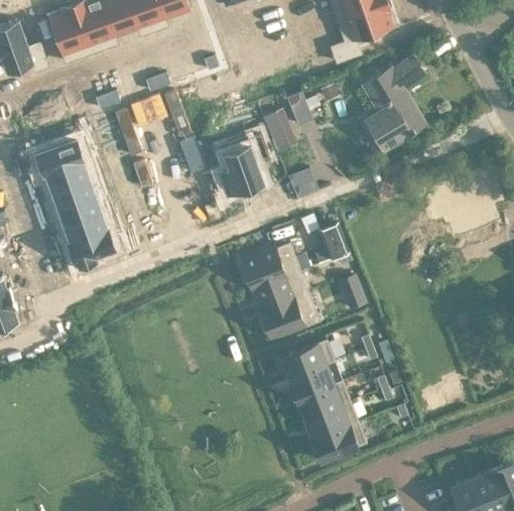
[(81,0),(75,2),(74,3),(91,53),(92,53),(117,44),(115,37),(114,37),(100,0),(89,0),(86,1),(85,0),(81,0)]
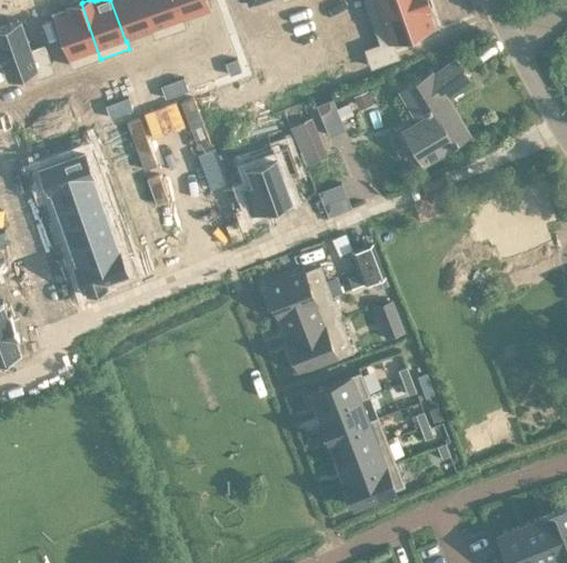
[(110,0),(126,41),(127,41),(152,32),(153,31),(141,0),(110,0)]
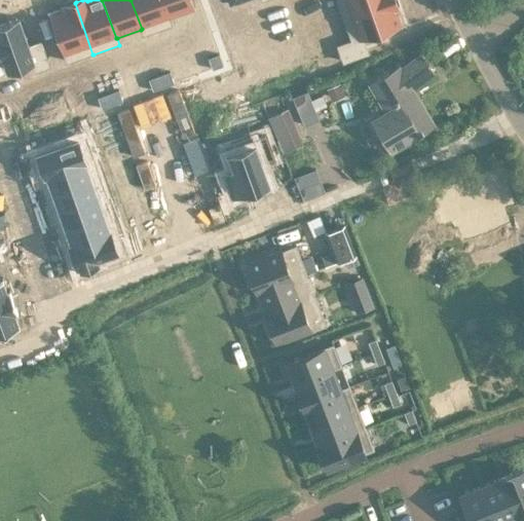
[(131,0),(142,29),(141,30),(143,36),(171,27),(169,20),(167,21),(159,0),(131,0)]
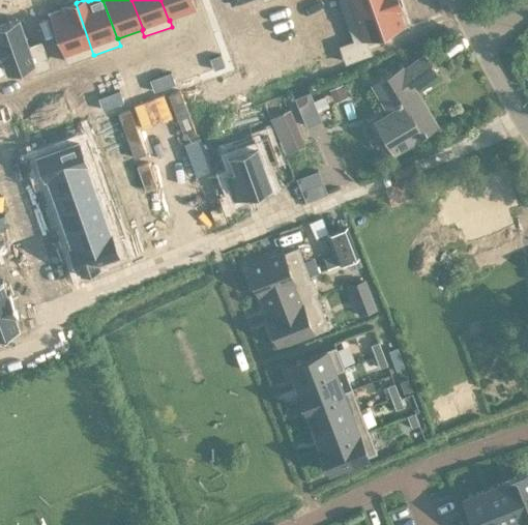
[(160,0),(169,21),(170,20),(196,10),(191,0),(160,0)]
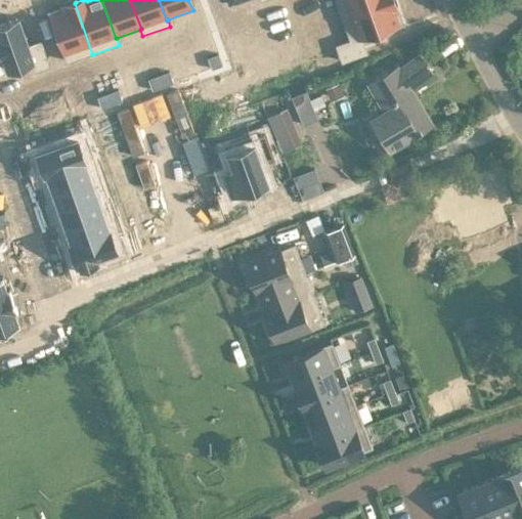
[(305,7),(302,0),(288,0),(293,12),(299,31),(311,26),(305,7)]
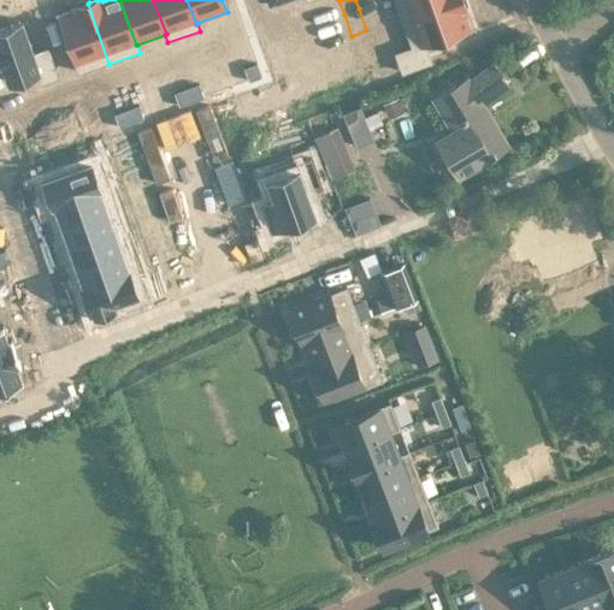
[(394,0),(401,19),(455,0),(394,0)]
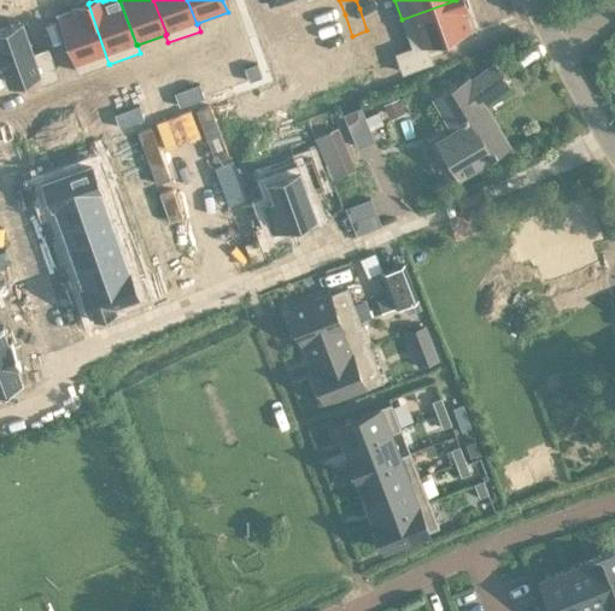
[(413,50),(396,56),(403,75),(431,64),(425,47),(470,31),(466,16),(464,12),(467,11),(466,9),(462,0),(456,0),(402,19),(406,33),(413,50)]
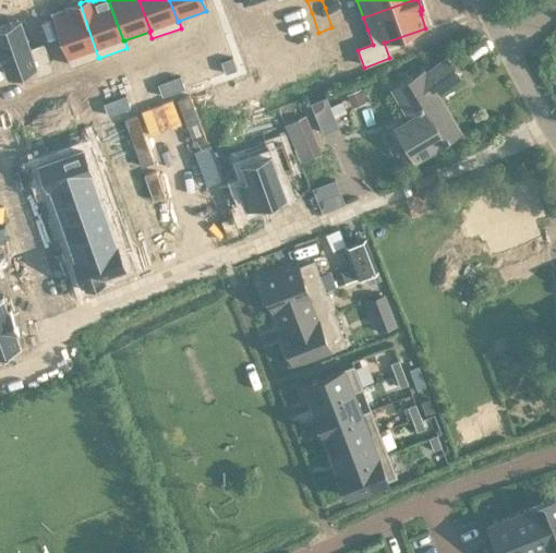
[(61,12),(52,15),(71,68),(98,58),(80,3),(77,3),(70,7),(68,8),(69,10),(61,12)]
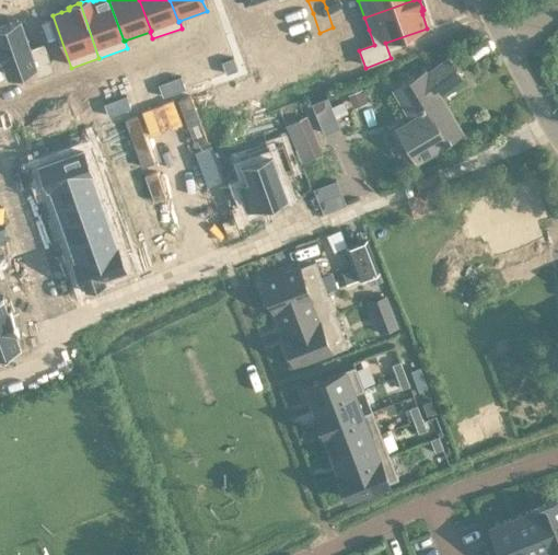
[(20,22),(0,29),(0,58),(2,65),(3,65),(3,66),(8,78),(34,68),(37,78),(53,72),(43,47),(30,51),(20,22)]
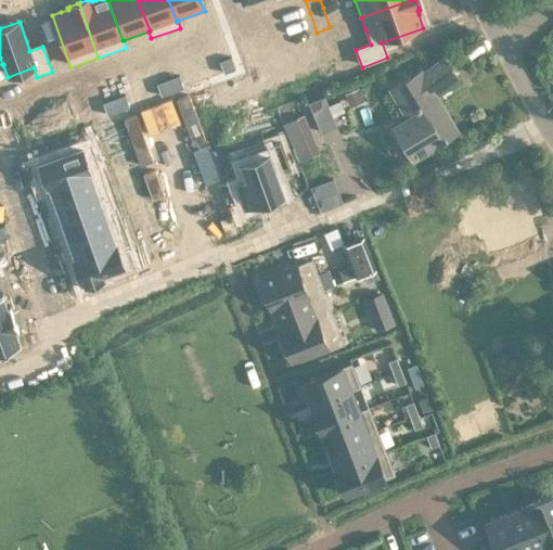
[(231,60),(221,63),(226,76),(235,72),(231,60)]
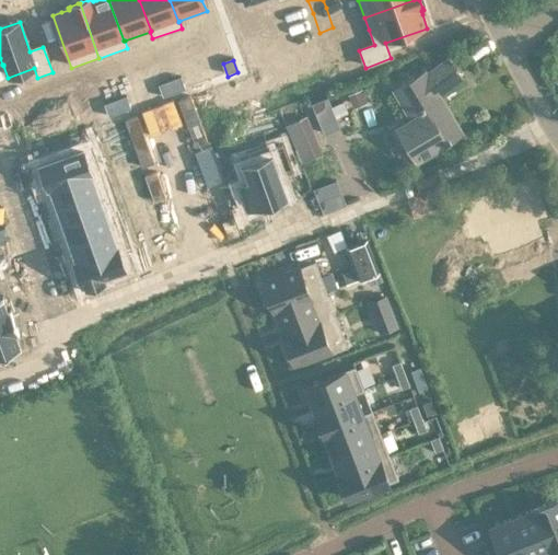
[(395,93),(413,122),(396,133),(415,163),(431,153),(462,135),(438,96),(461,79),(448,61),(427,78),(425,74),(395,93)]
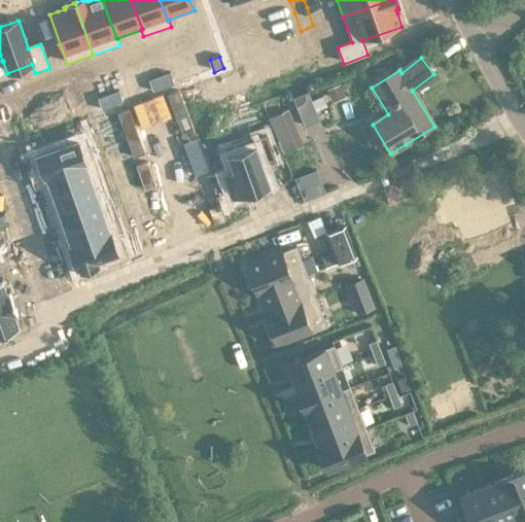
[(139,68),(128,72),(134,88),(145,83),(139,68)]
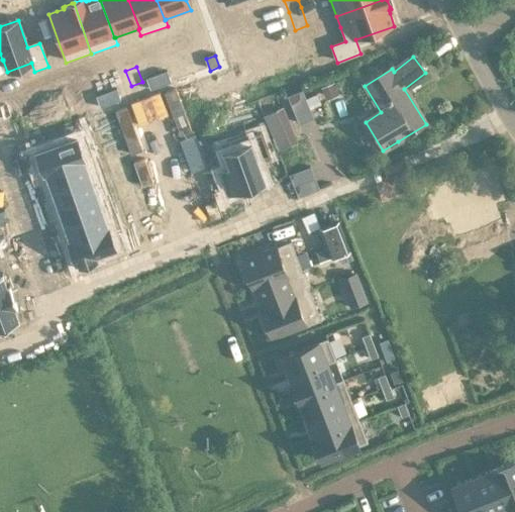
[(166,73),(157,77),(161,88),(170,85),(166,73)]
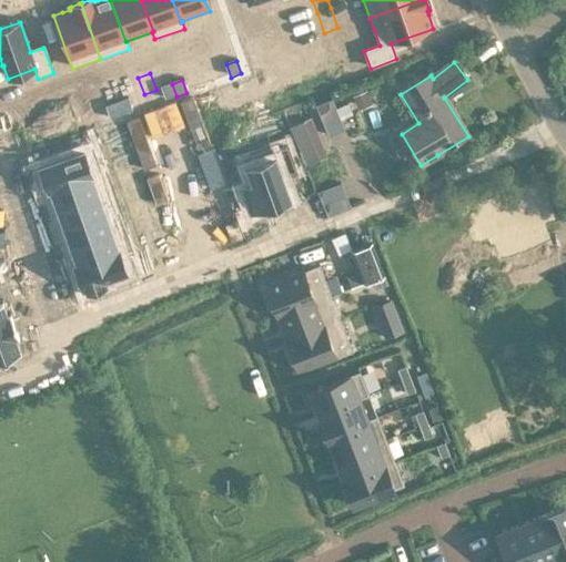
[(172,84),(161,88),(165,100),(177,96),(172,84)]
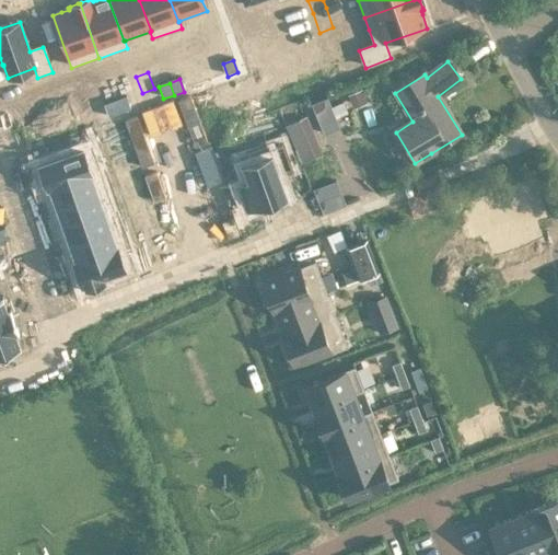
[(154,89),(142,93),(147,105),(159,101),(154,89)]
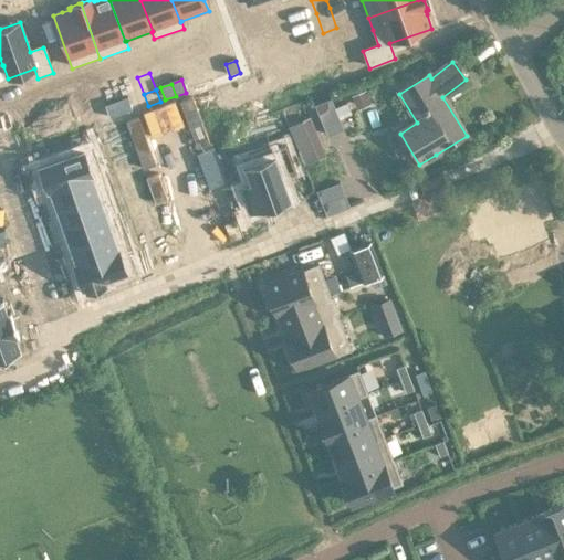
[(371,106),(366,93),(352,98),(357,112),(371,106)]
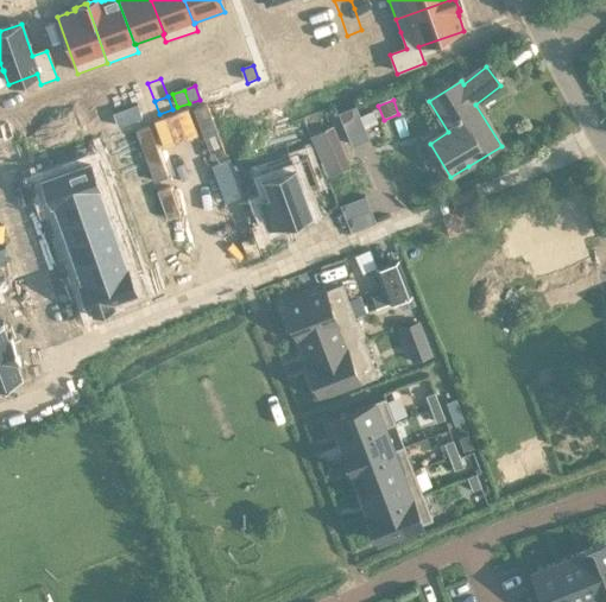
[(136,107),(125,111),(130,125),(140,120),(136,107)]
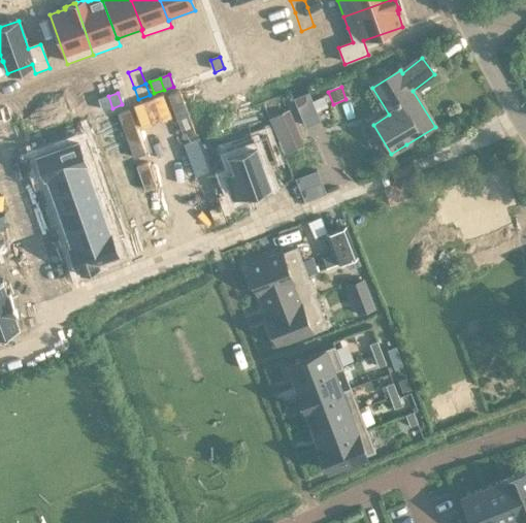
[(108,96),(98,100),(103,111),(112,108),(108,96)]
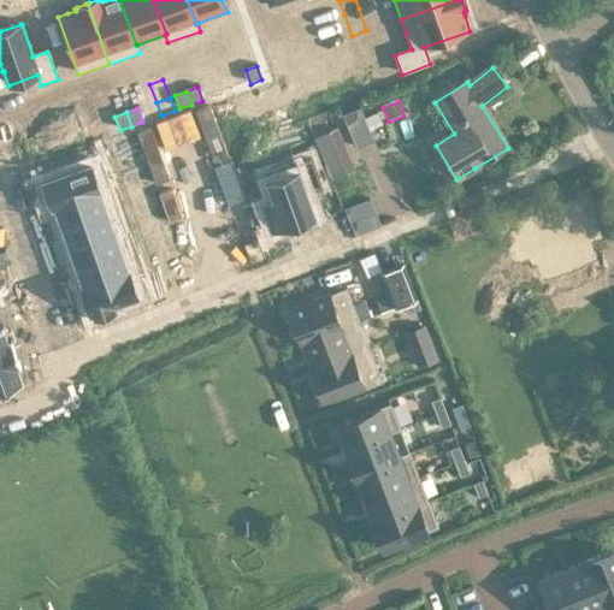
[(82,124),(68,130),(74,146),(88,141),(82,124)]
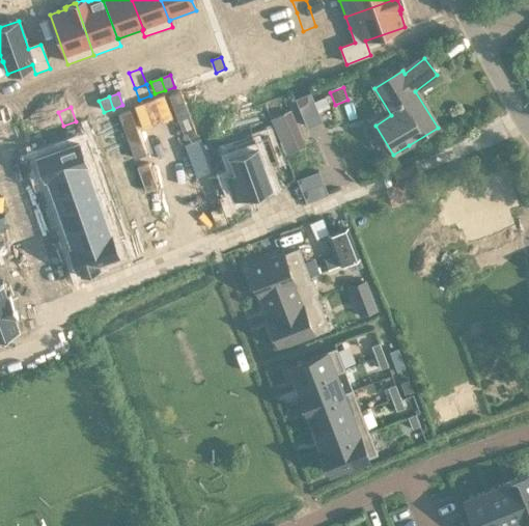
[(58,112),(33,120),(38,135),(63,126),(58,112)]
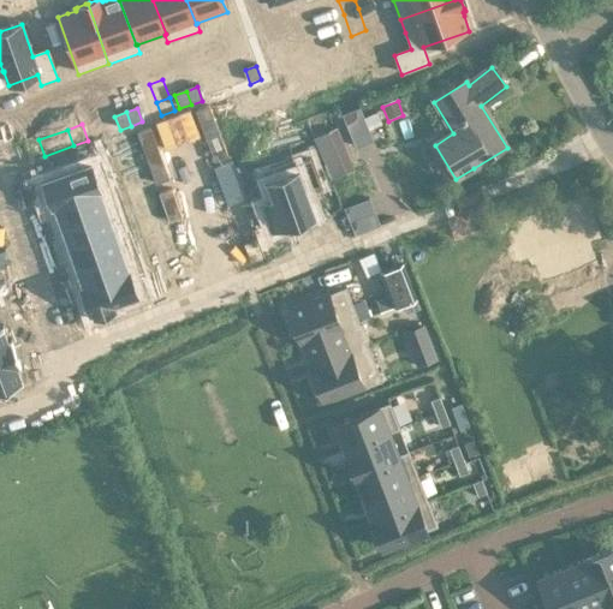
[(329,183),(353,173),(337,131),(313,141),(329,183)]
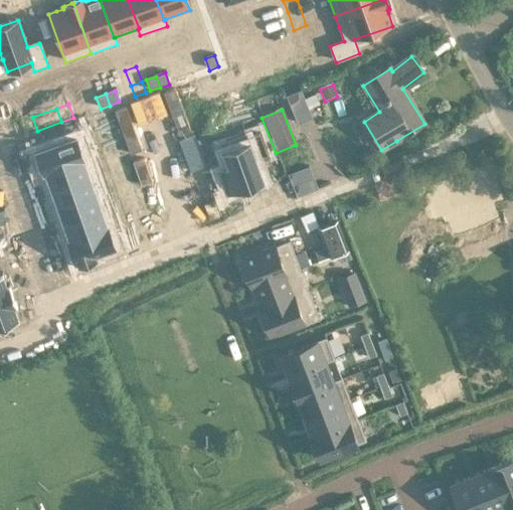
[(107,114),(95,118),(99,128),(110,124),(107,114)]
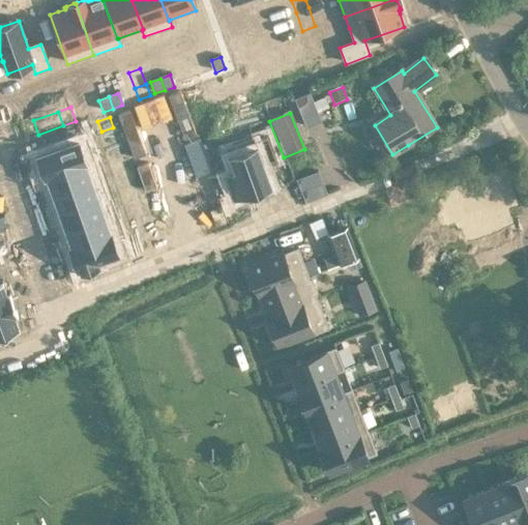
[(65,133),(49,139),(53,150),(69,145),(65,133)]
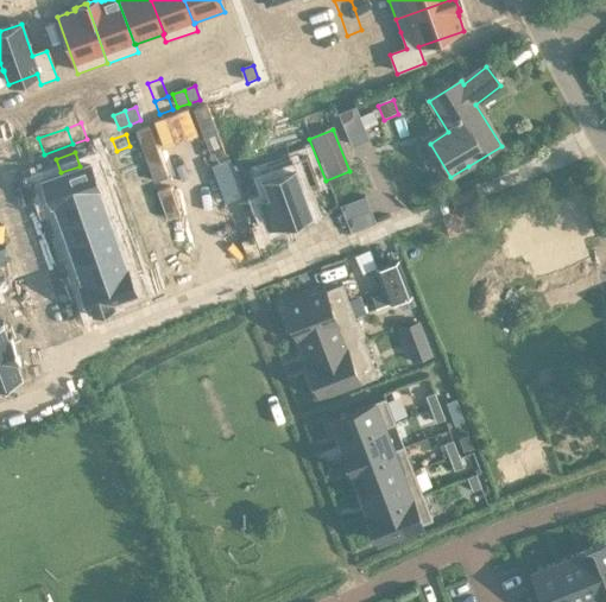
[(269,201),(259,204),(269,230),(310,216),(302,190),(316,185),(305,157),(290,163),(291,165),(260,176),(270,201),(269,201)]
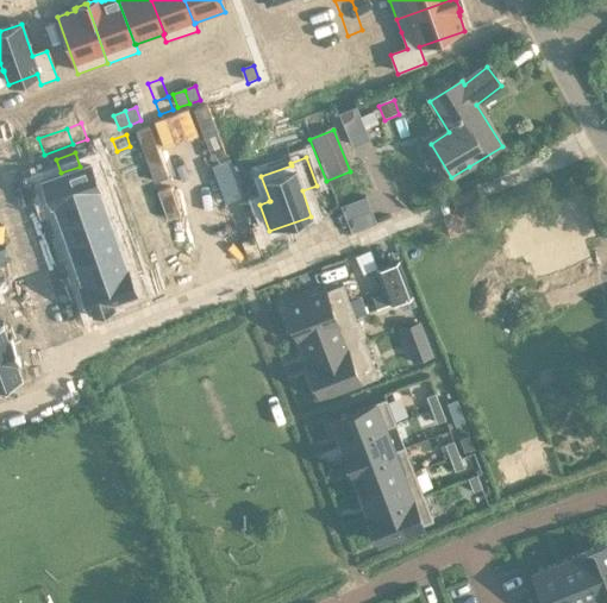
[(61,174),(42,180),(51,207),(54,206),(54,205),(99,188),(99,190),(106,187),(97,161),(79,167),(61,173),(61,174)]
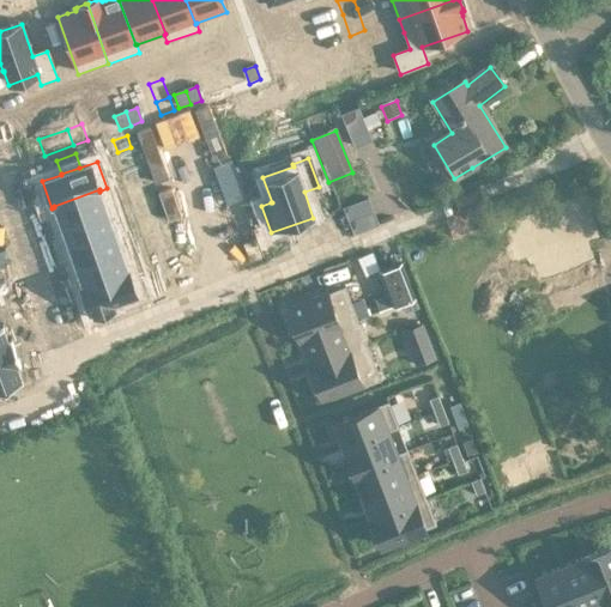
[(144,184),(131,189),(134,200),(147,195),(144,184)]
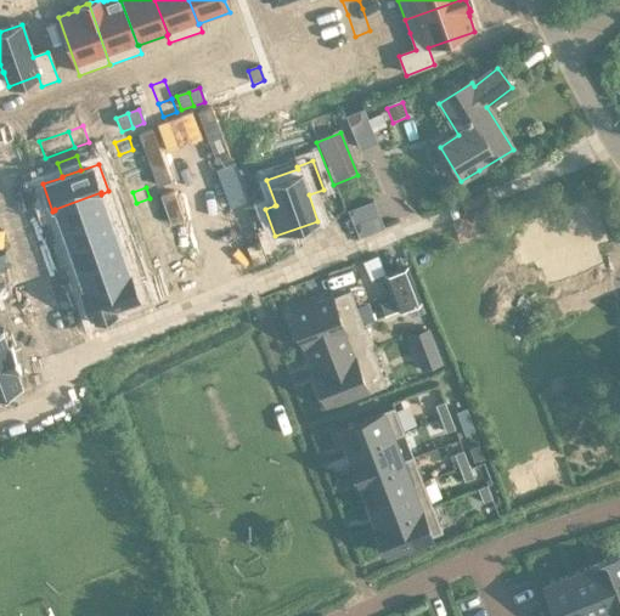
[(101,192),(55,209),(55,210),(62,230),(108,213),(107,212),(101,195),(101,192)]
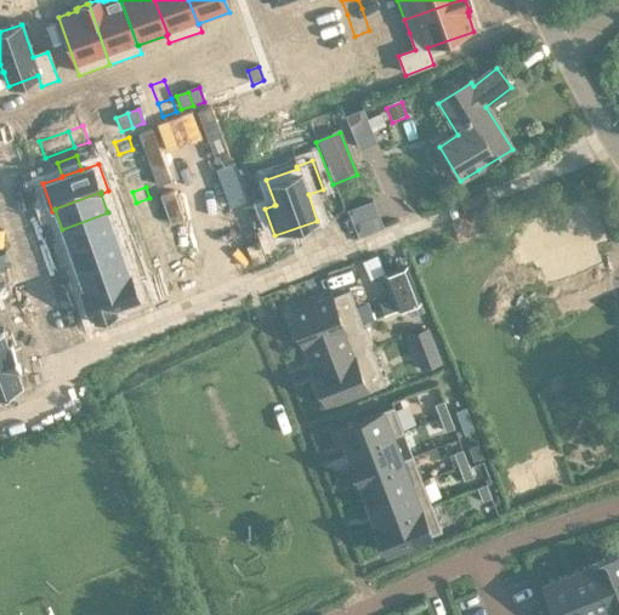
[(149,198),(136,203),(140,214),(154,209),(149,198)]
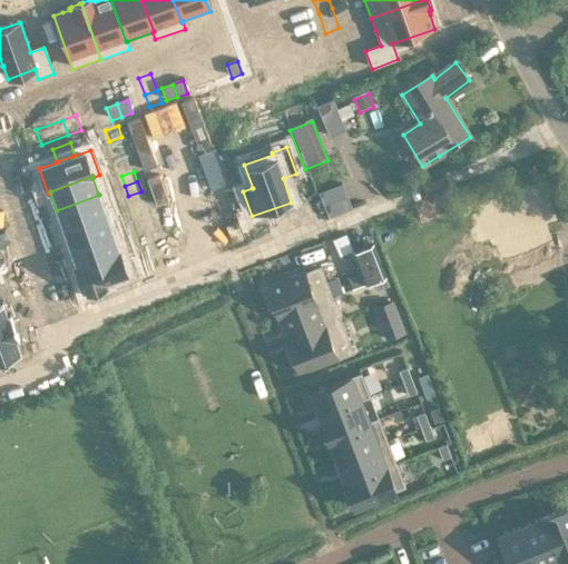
[(541,190),(482,211),(485,218),(478,220),(486,241),(492,239),(495,245),(499,244),(505,258),(548,243),(542,228),(552,224),(541,190)]
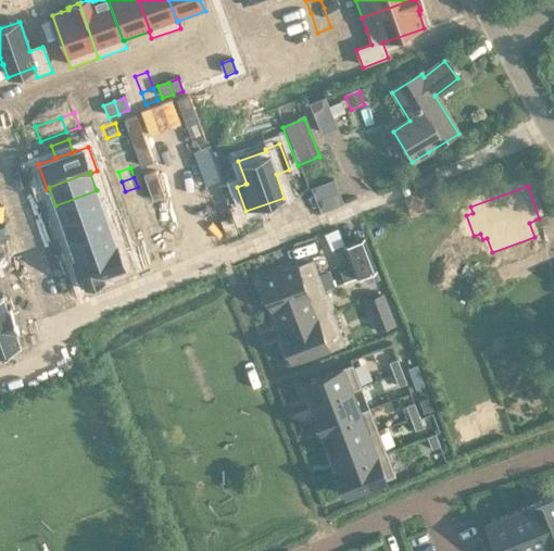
[(97,190),(55,205),(62,224),(103,209),(103,210),(110,208),(103,187),(96,189),(97,190)]
